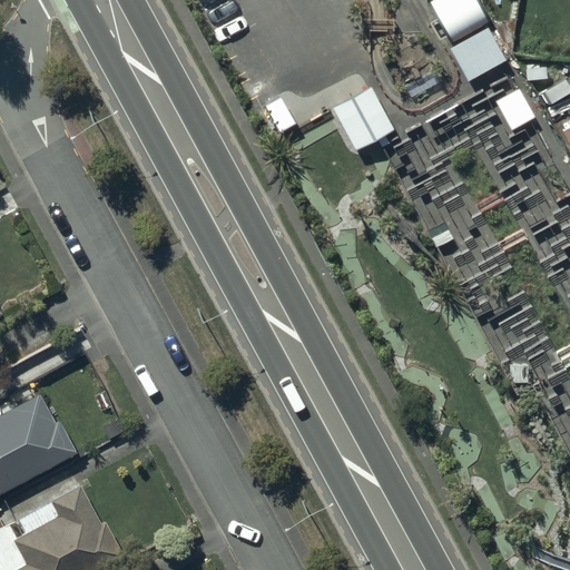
[(490,12),(482,0),(434,0),(432,3),(452,41),(490,12)]
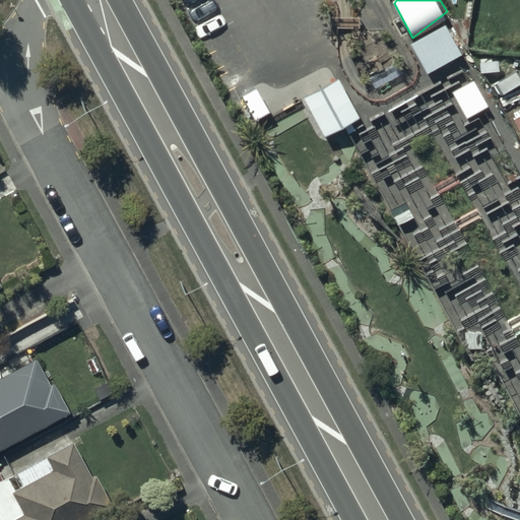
[(334,73),(298,94),(300,98),(322,136),(344,123),(359,115),(334,73)]
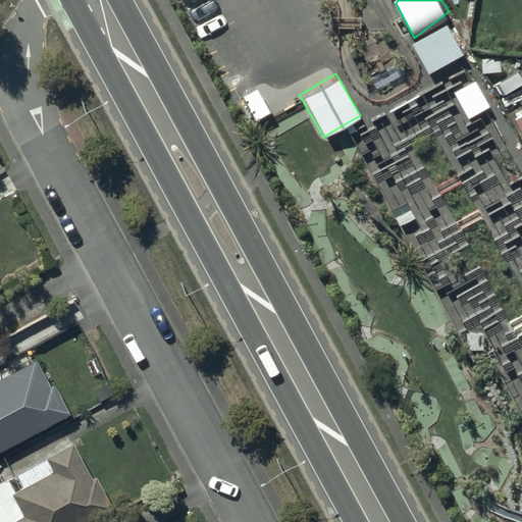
[(238,91),(254,118),(274,107),(259,79),(238,91)]
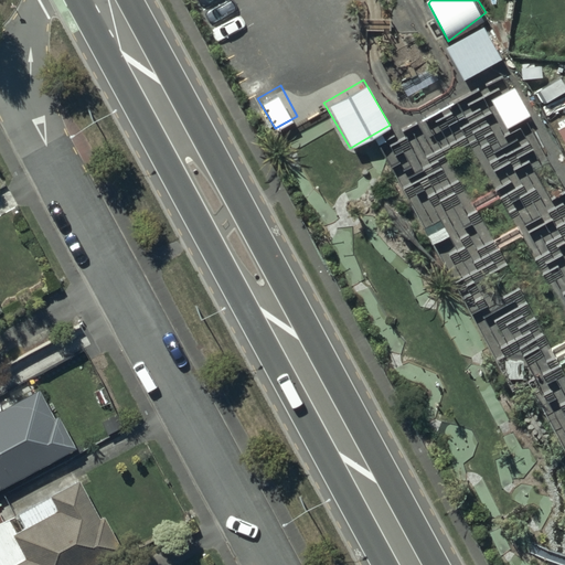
[(513,85),(490,97),(507,127),(529,115),(513,85)]
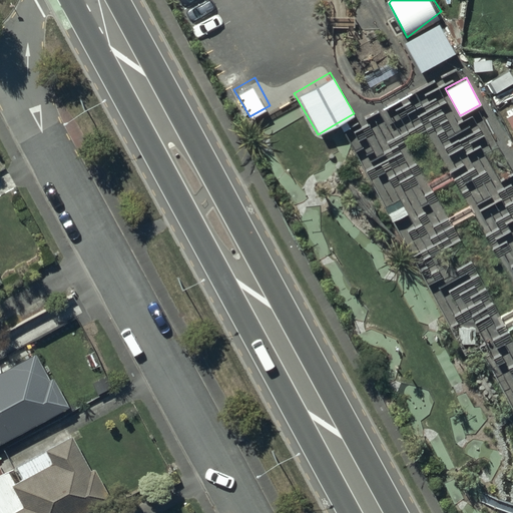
[(512,110),(503,116),(512,133),(512,110)]
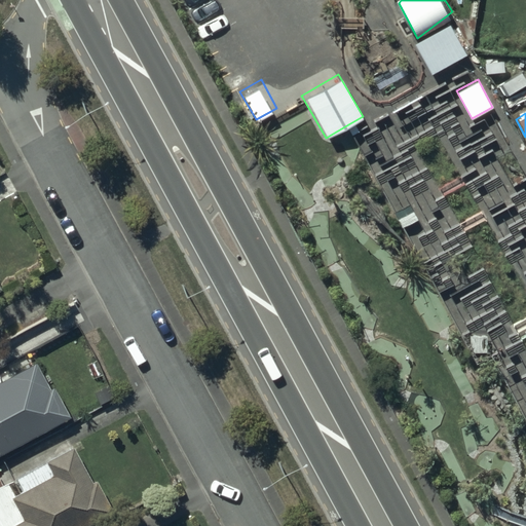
[(475,351),(488,351),(487,336),(471,336),(471,347),(475,351)]
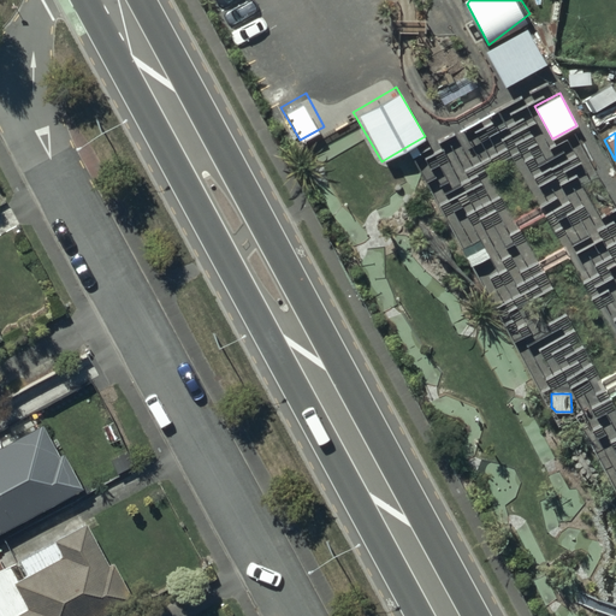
[(0,529),(80,484),(64,452),(59,455),(39,419),(0,442),(0,529)]
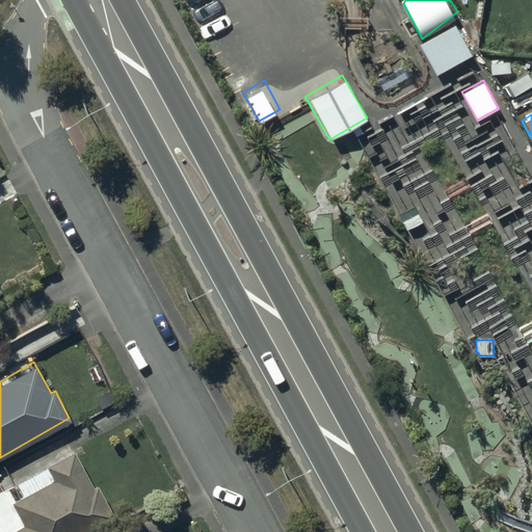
[(15,484),(20,496),(11,500),(24,523),(7,531),(80,531),(115,513),(99,482),(94,485),(74,450),(47,464),(47,467),(15,484)]
